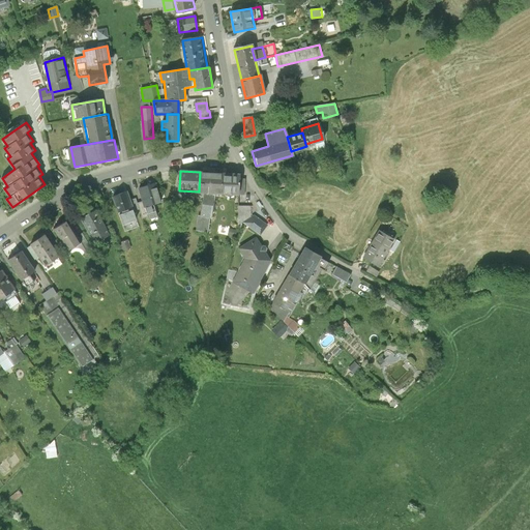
[(217,193),(219,193),(221,173),(200,172),(199,192),(205,192),(217,193)]
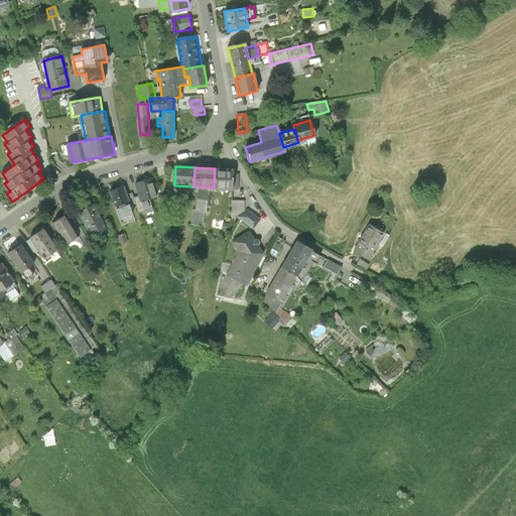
[(235,169),(215,168),(214,187),(234,189),(235,174),(235,169)]
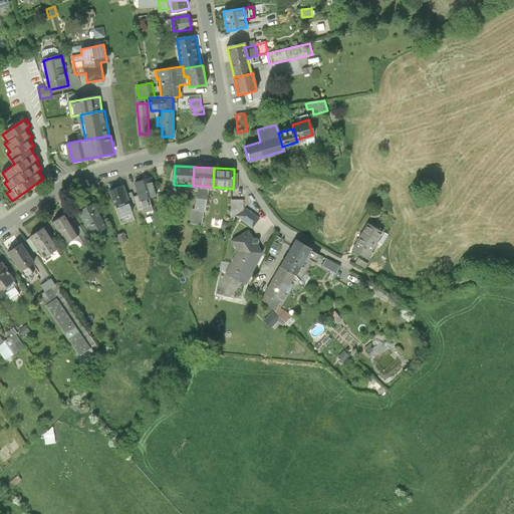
[(153,177),(136,182),(140,195),(142,200),(150,197),(158,195),(153,177)]
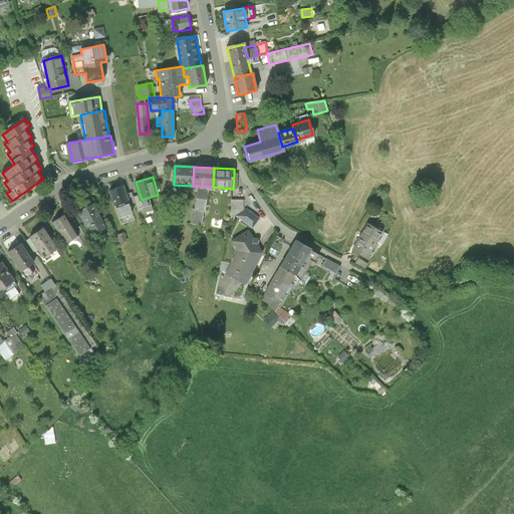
[(122,186),(110,190),(115,204),(122,202),(127,200),(125,194),(122,186)]
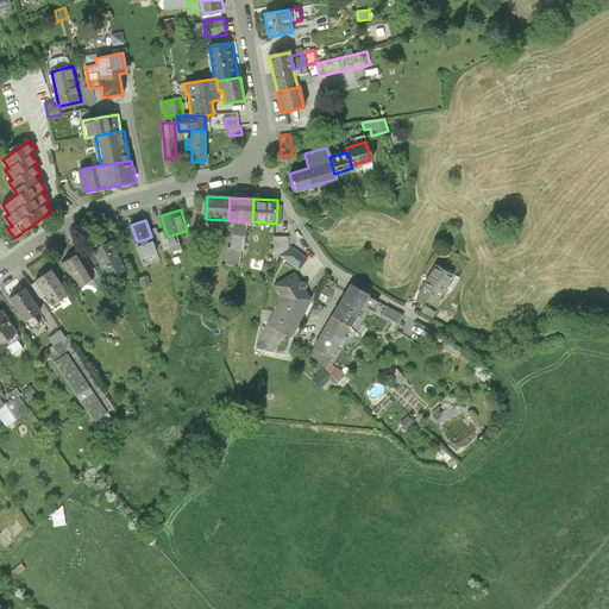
[(243,250),(250,221),(236,220),(230,248),(243,250)]
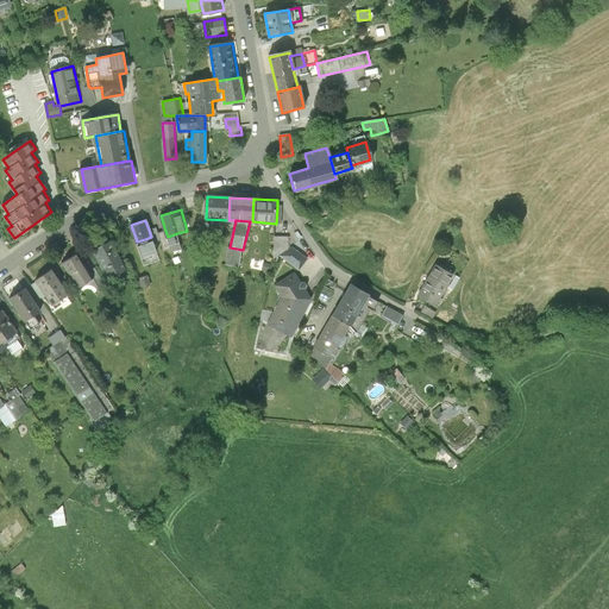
[(156,227),(149,230),(151,237),(145,239),(148,245),(161,240),(158,233),(156,227)]
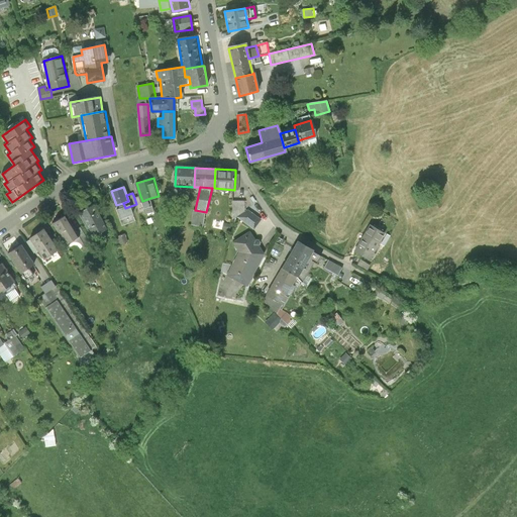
[(145,212),(144,209),(142,201),(140,196),(134,198),(136,204),(138,213),(145,212)]
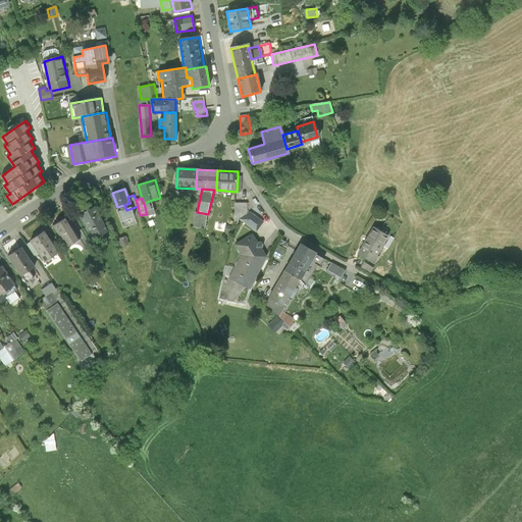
[(154,208),(152,200),(144,203),(146,211),(154,208)]
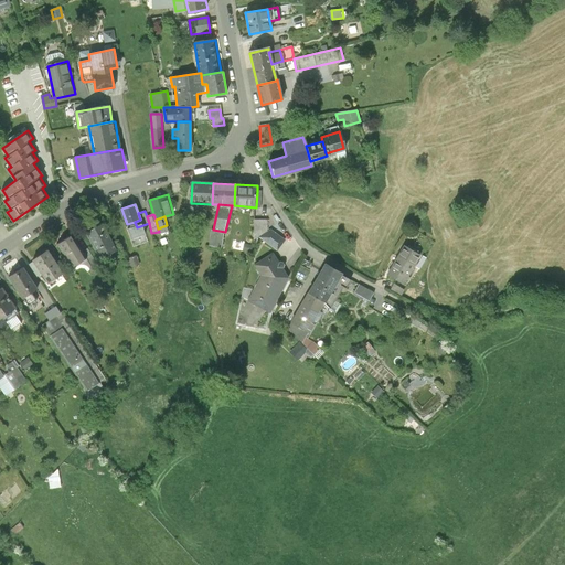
[(259,236),(267,232),(267,220),(253,220),(254,238),(255,240),(259,236)]
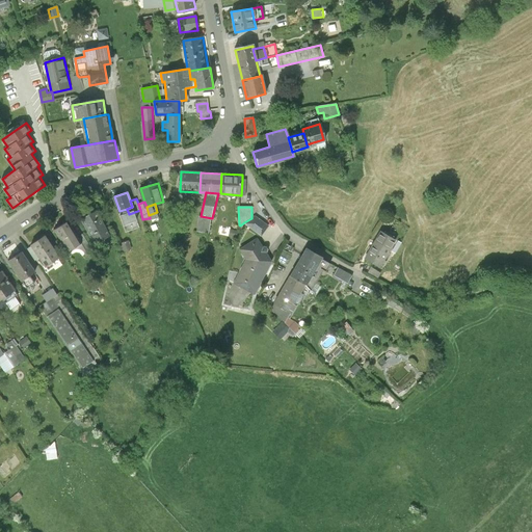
[(98,210),(83,218),(96,242),(111,235),(98,210)]
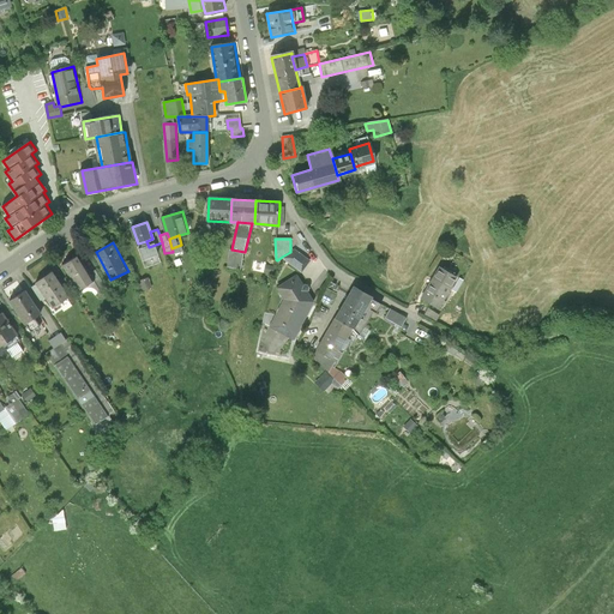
[(241,270),(245,252),(232,250),(229,250),(226,266),(241,270)]
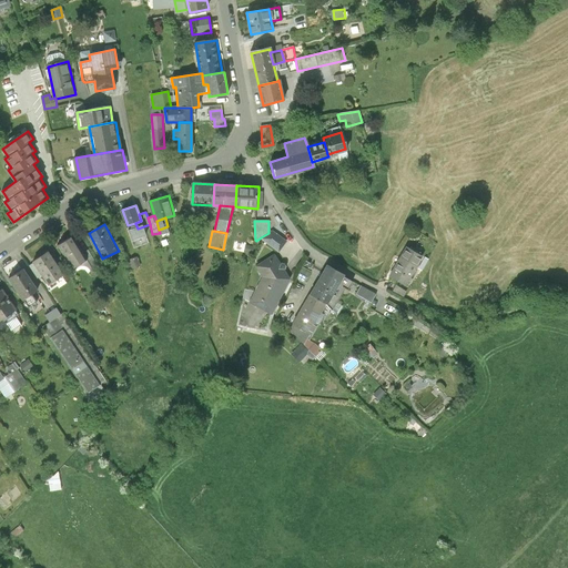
[(269,233),(261,237),(280,252),(286,242),(272,231),(269,233)]
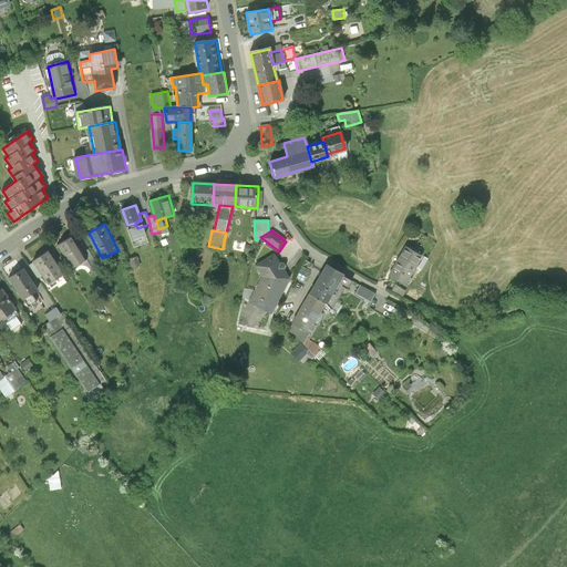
[(86,260),(71,237),(59,245),(73,268),(86,260)]
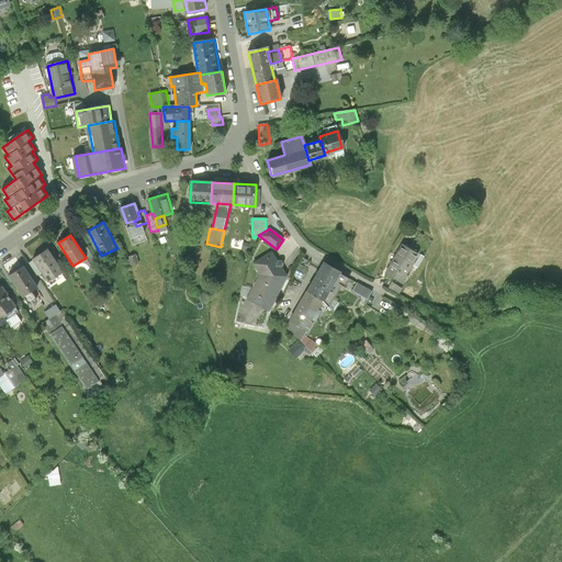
[(402,245),(385,273),(401,282),(417,254),(402,245)]
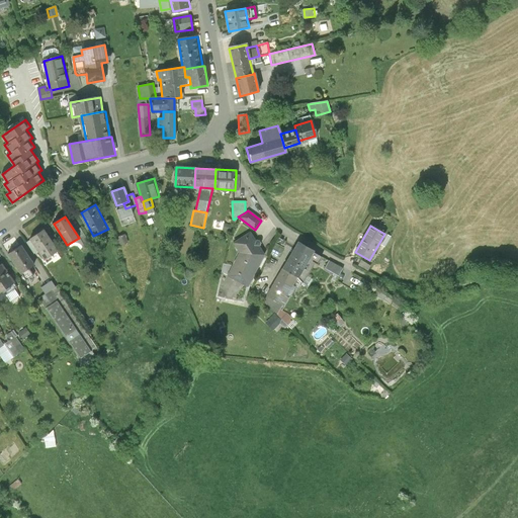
[(45,230),(31,239),(39,250),(46,259),(59,250),(45,230)]
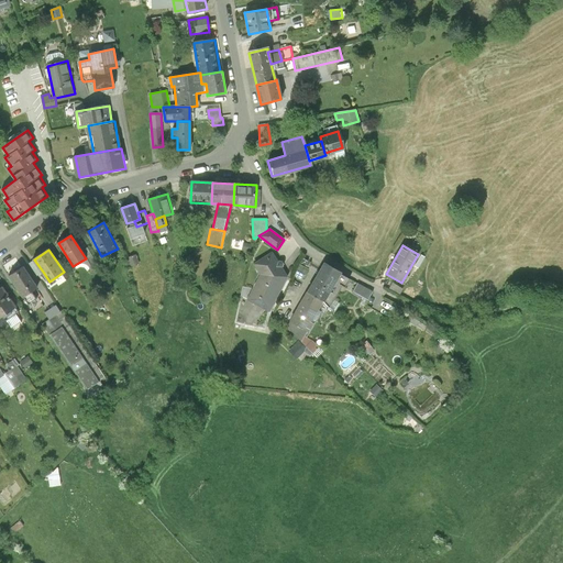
[(283,262),(278,262),(273,253),(255,264),(263,275),(249,299),(269,310),(288,277),(282,267),(284,264),(283,262)]
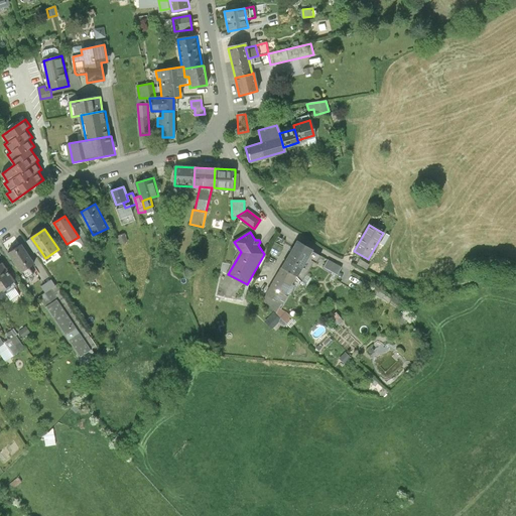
[(127,242),(125,234),(117,237),(119,245),(127,242)]
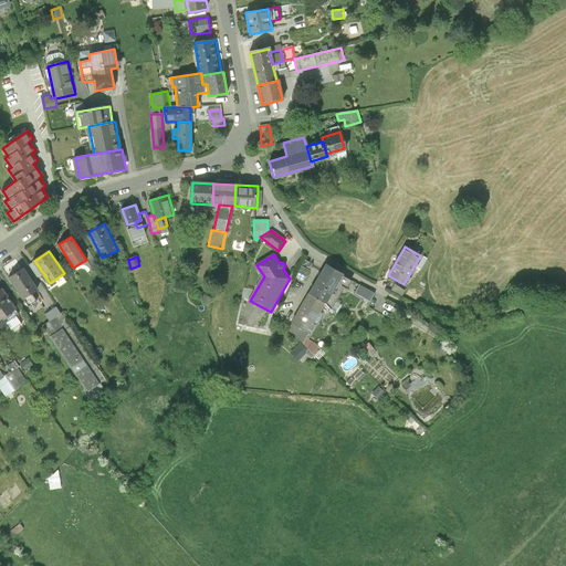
[(16,259),(4,265),(11,275),(22,268),(16,259)]
